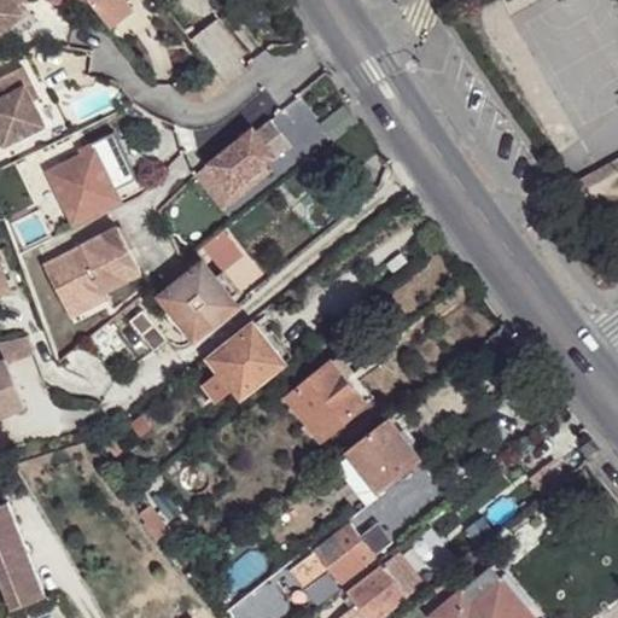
[(0,0),(0,40),(22,22),(15,15),(19,10),(30,0),(0,0)]
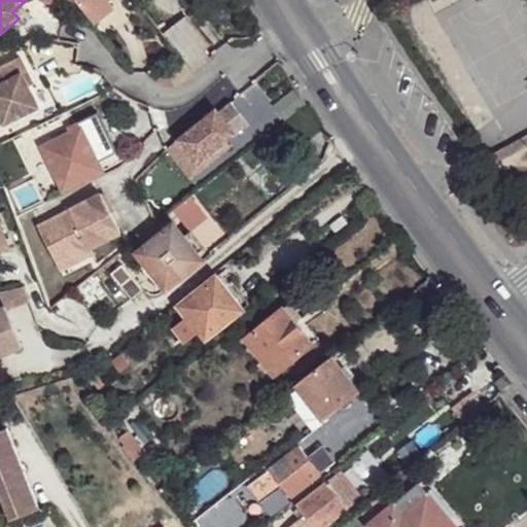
[(47,0),(60,15),(77,1),(95,23),(114,6),(109,0),(47,0)]
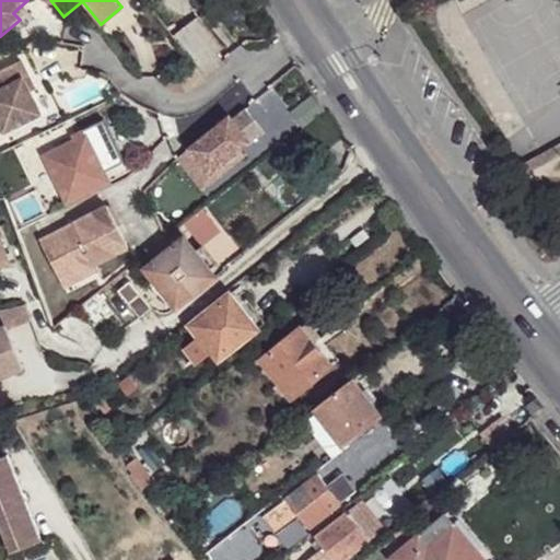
[(197,13),(173,33),(207,76),(224,61),(216,50),(222,45),(197,13)]
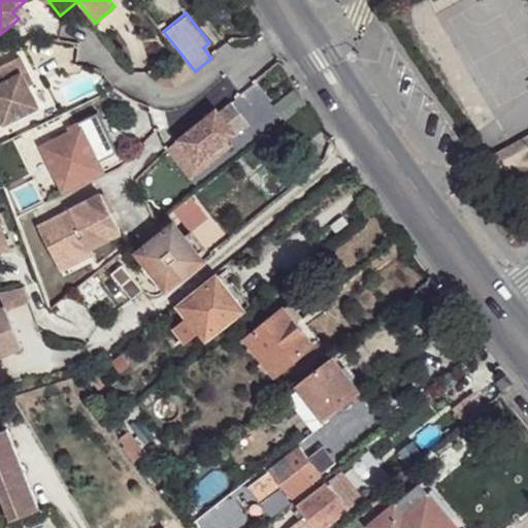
[(19,62),(0,70),(0,126),(1,129),(37,112),(28,93),(22,78),(26,77),(19,62)]
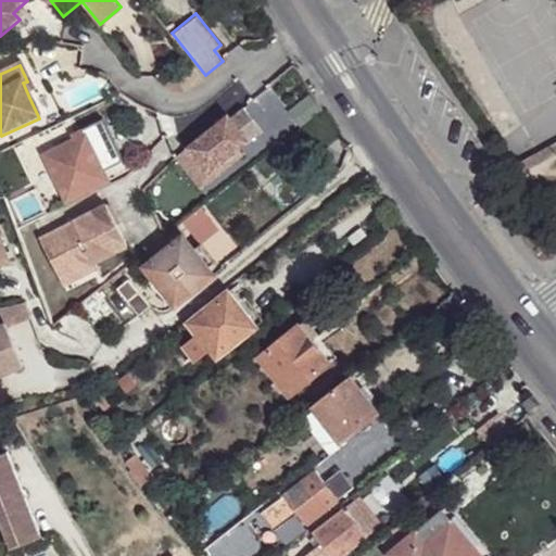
[(176,100),(204,80),(194,65),(165,85),(176,100)]
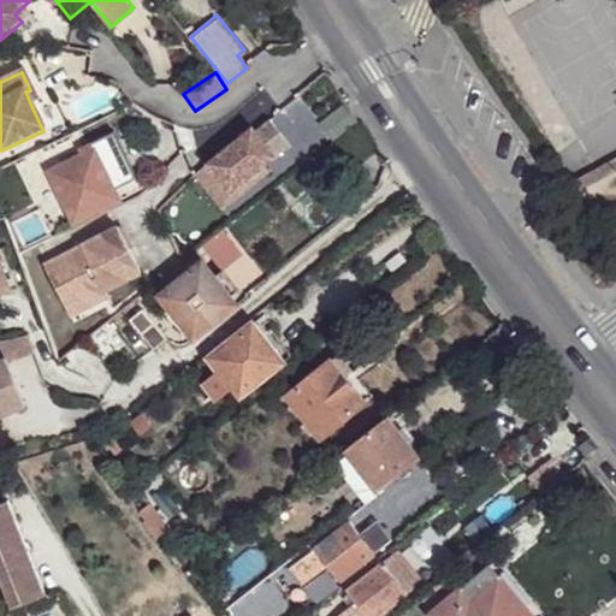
[(30,90),(25,92),(33,108),(39,106),(30,90)]
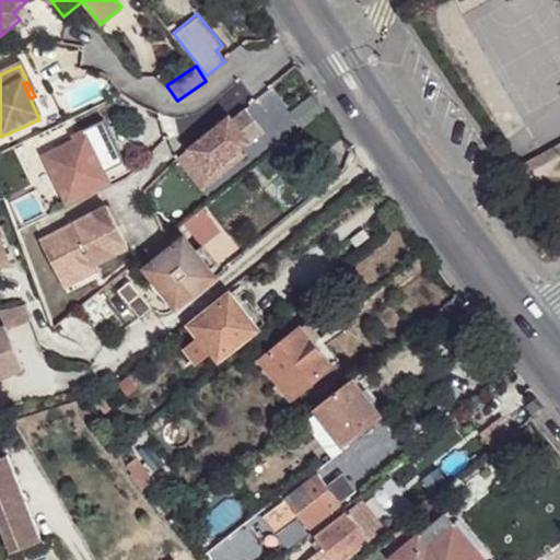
[(229,118),(188,151),(208,175),(261,131),(245,111),(232,121),(229,118)]
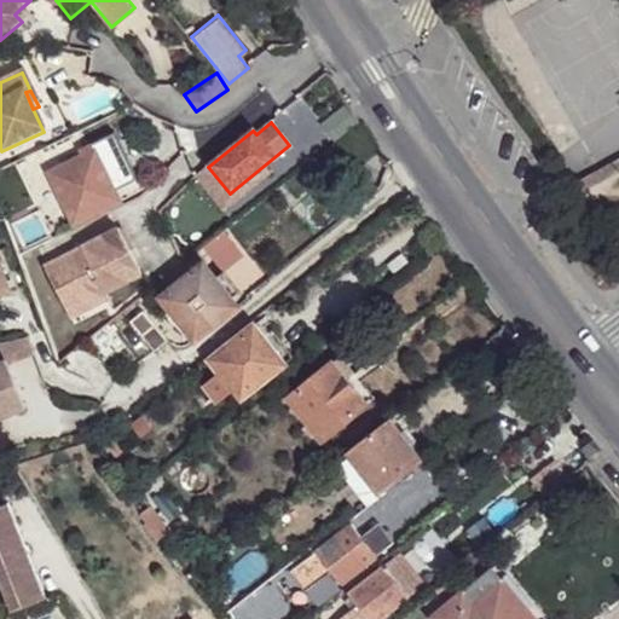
[(111,137),(91,149),(105,178),(116,200),(136,187),(111,137)]
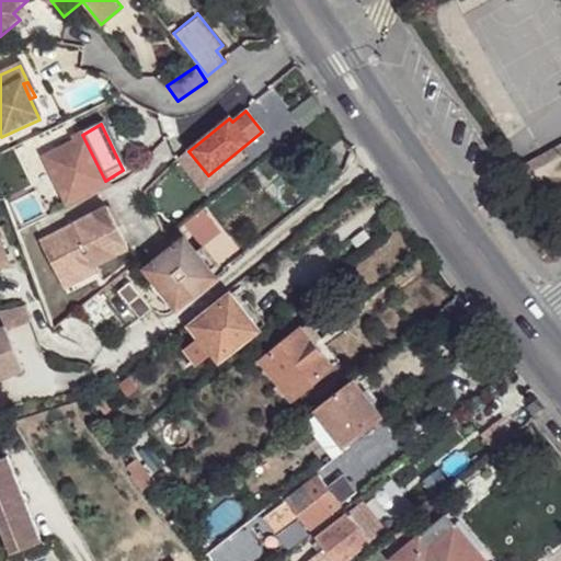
[(95,161),(82,135),(39,156),(61,202),(105,181),(95,161)]
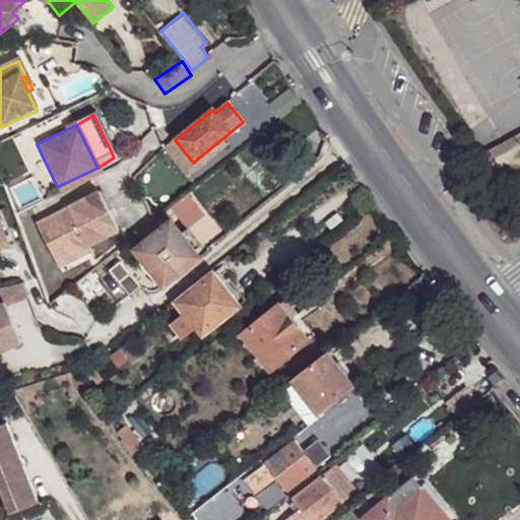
[(193,163),(175,140),(164,149),(187,178),(193,163)]
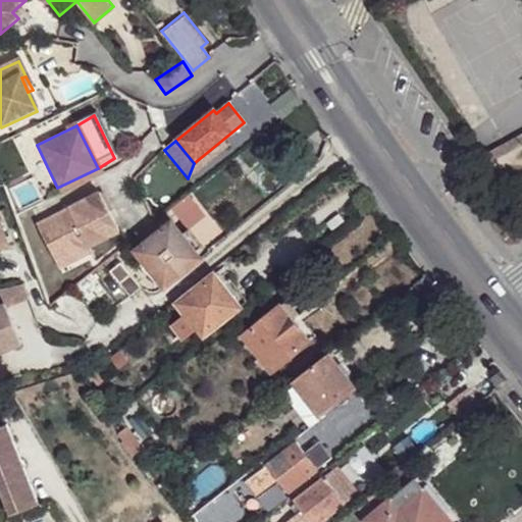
[(95,192),(33,223),(51,258),(82,243),(84,246),(115,229),(95,192)]
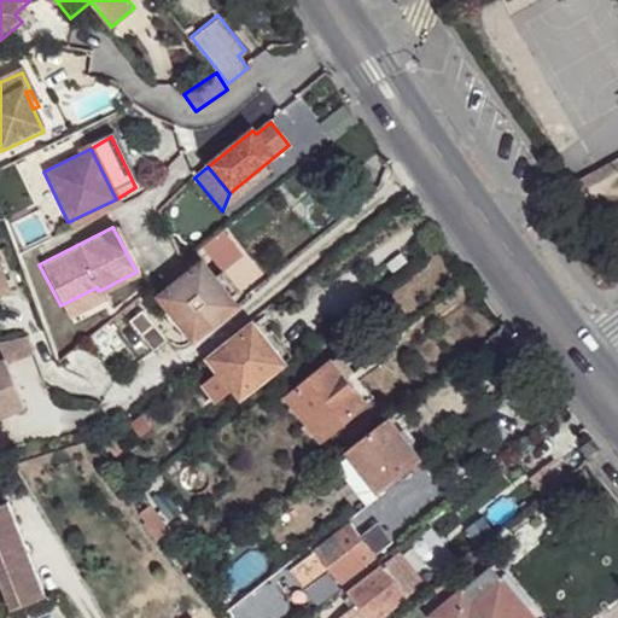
[(392,279),(409,264),(400,254),(382,267),(392,279)]
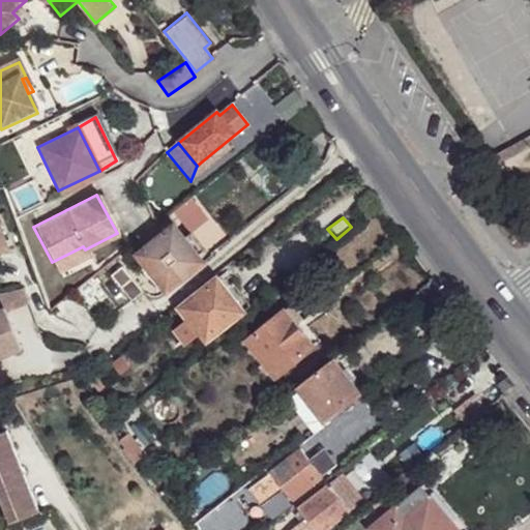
[(170,222),(135,251),(144,261),(138,265),(157,290),(163,286),(164,287),(200,258),(196,251),(201,245),(187,227),(180,233),(170,222)]
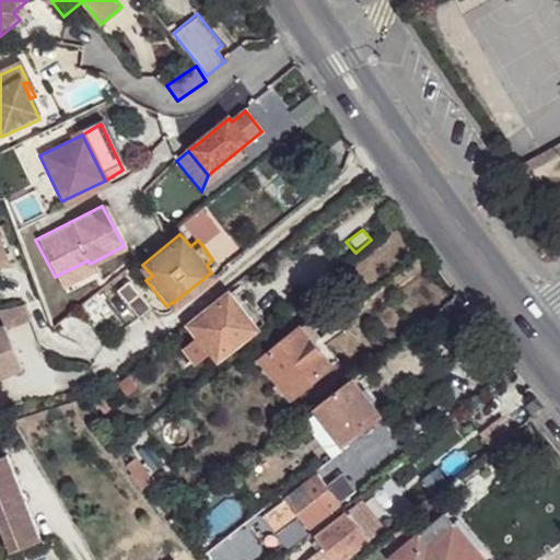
[(88,260),(55,277),(59,287),(93,269),(90,264),(88,260)]
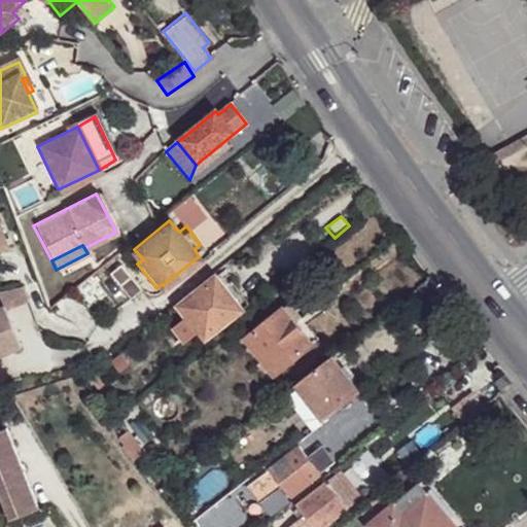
[(102,284),(116,302),(126,294),(128,296),(139,287),(118,261),(107,270),(111,276),(102,284)]
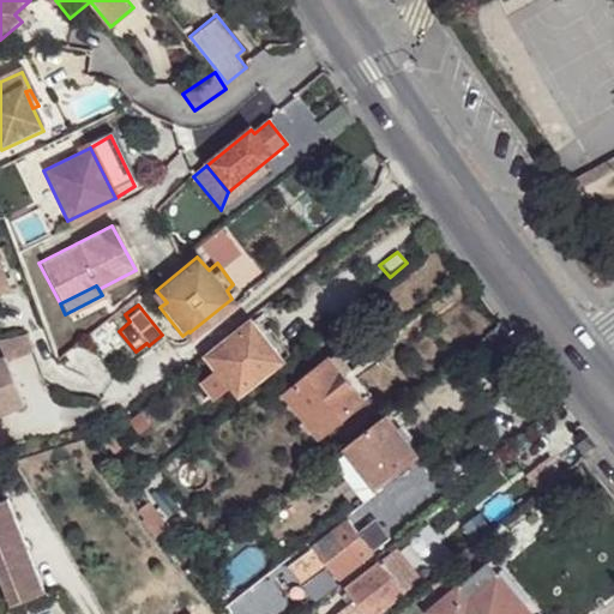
[(236,390),(278,357),(259,332),(250,320),(208,354),(217,366),(230,381),(236,390)]
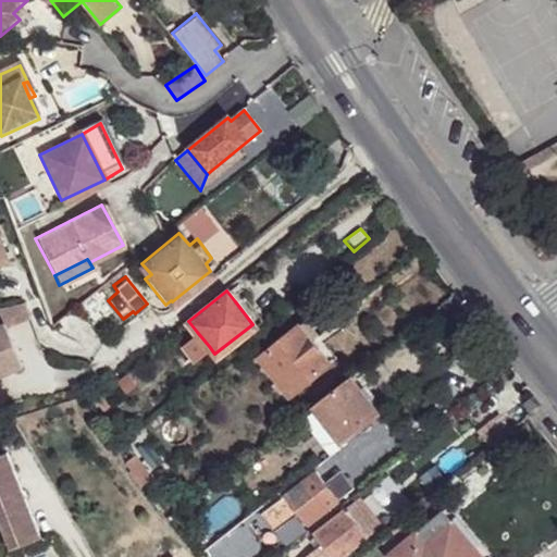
[(239,298),(235,301),(252,324),(261,317),(244,295),(239,298)]
